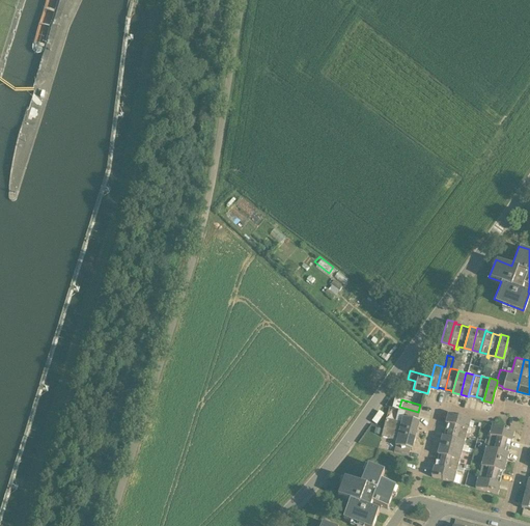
[(383,411),(381,409),(380,408),(379,408),(371,417),(374,420),(375,420),(383,411)]
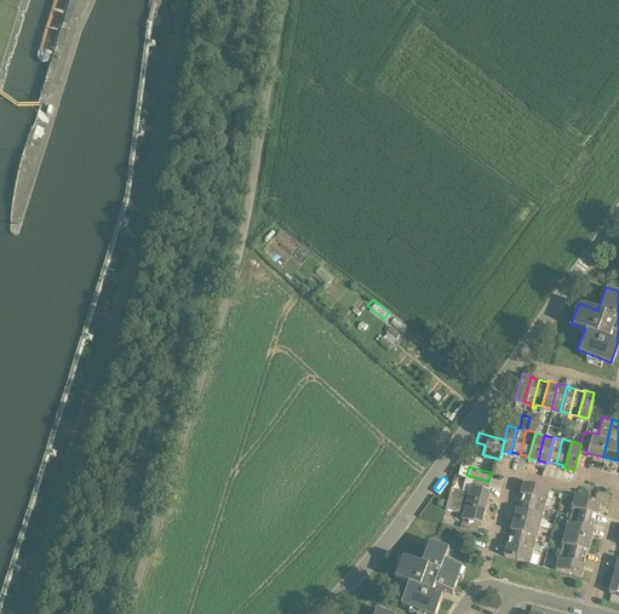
[(471,476),(468,489),(450,485),(447,495),(485,505),(487,494),(488,488),(487,488),(488,481),(471,476)]
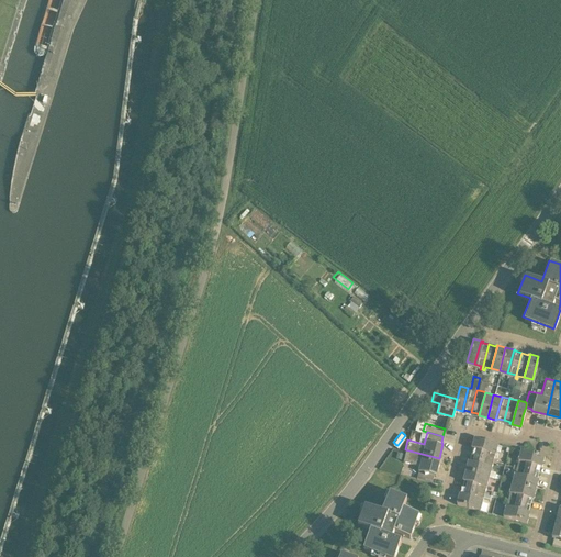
[(497,449),(495,448),(496,442),(473,435),(471,444),(496,450),(497,449)]
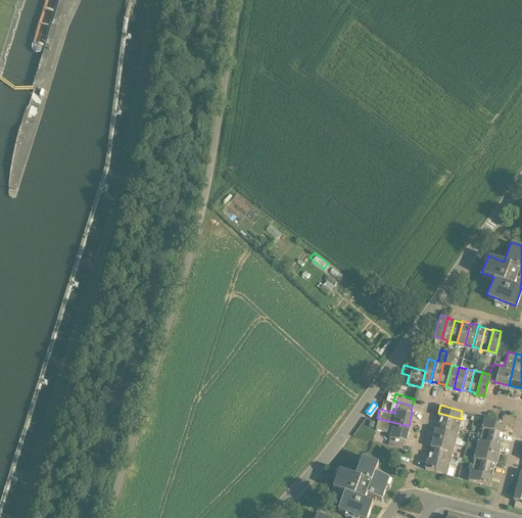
[(459,424),(460,421),(462,421),(462,419),(438,413),(438,414),(439,415),(437,421),(461,427),(462,425),(459,424)]
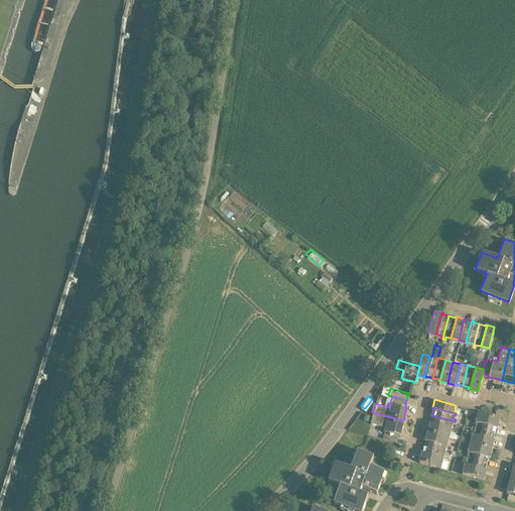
[(478,410),(476,417),(474,416),(474,417),(497,424),(499,416),(478,410)]
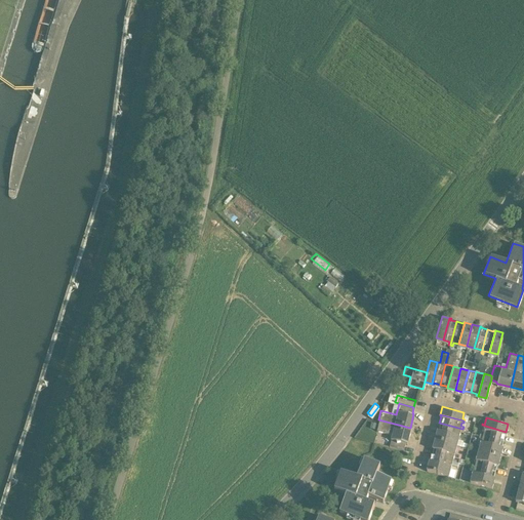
[(403,447),(404,441),(406,442),(410,428),(378,420),(376,428),(391,432),(388,444),(403,447)]
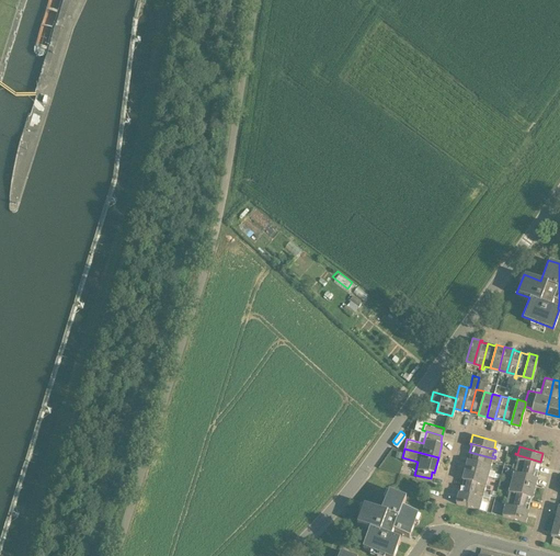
[(492,464),(490,463),(491,460),(494,460),(494,458),(469,452),(468,458),(467,457),(466,460),(491,466),(492,464)]
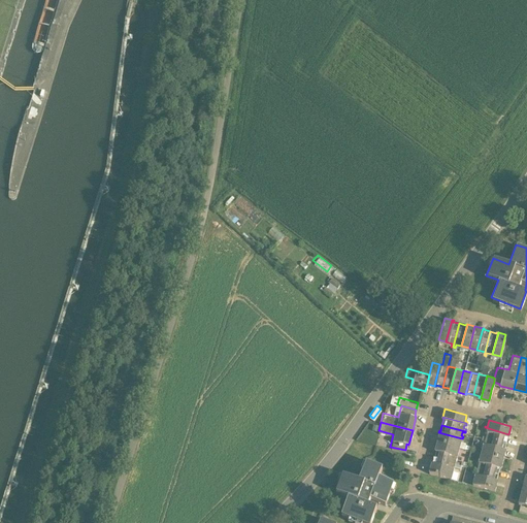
[(484,430),(486,430),(485,434),(482,433),(481,435),(505,442),(506,435),(507,435),(508,434),(485,427),(484,430)]
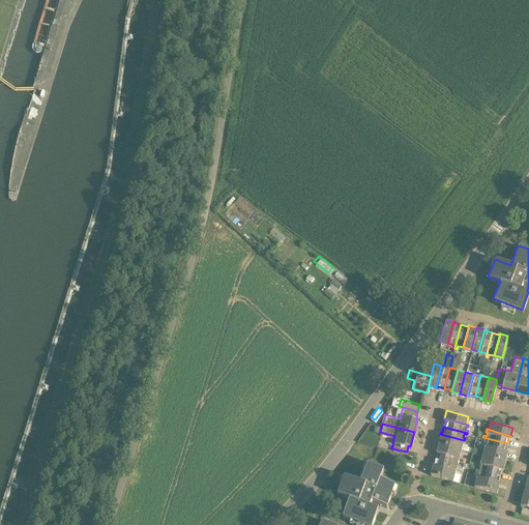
[(461,447),(462,441),(464,441),(464,440),(440,434),(438,441),(461,447)]
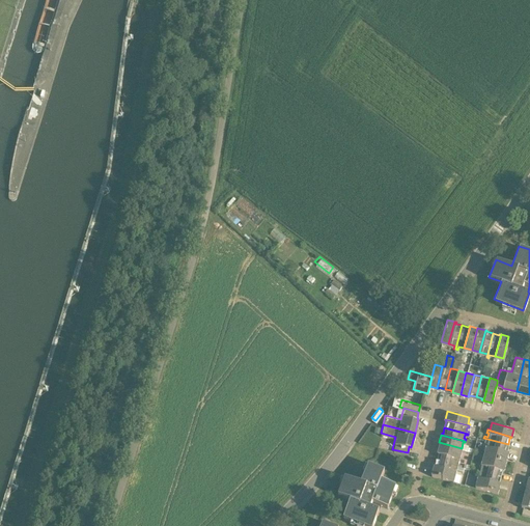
[(486,440),(485,444),(483,443),(483,445),(507,452),(507,450),(506,450),(508,444),(483,438),(483,440),(486,440)]
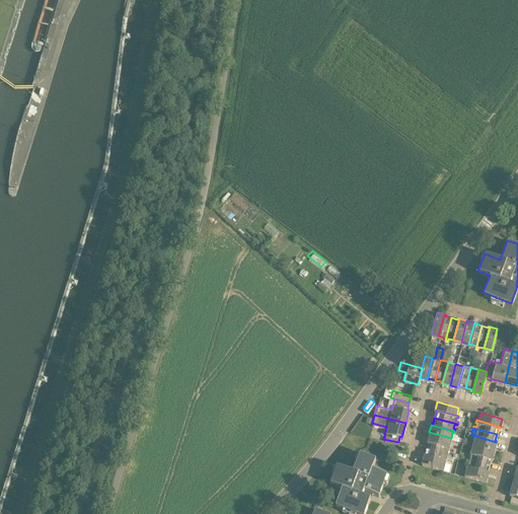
[(449,445),(451,438),(429,432),(427,440),(449,445)]
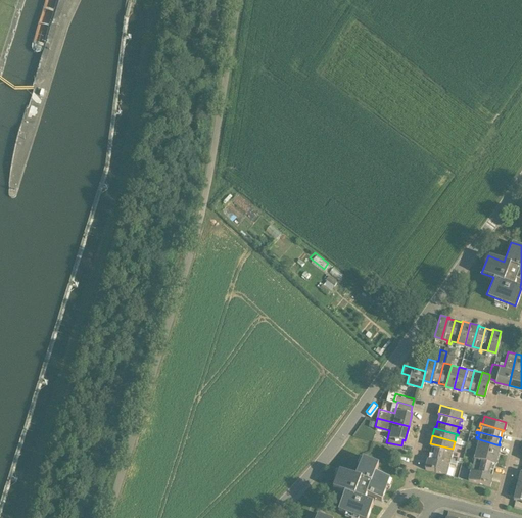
[(475,440),(477,440),(476,446),(497,453),(500,445),(476,438),(475,440)]
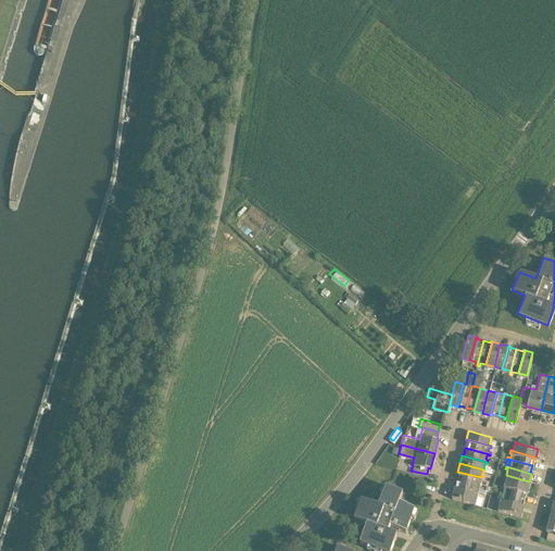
[(479,484),(481,477),(457,472),(457,473),(458,473),(456,479),(482,486),(482,485),(479,484)]
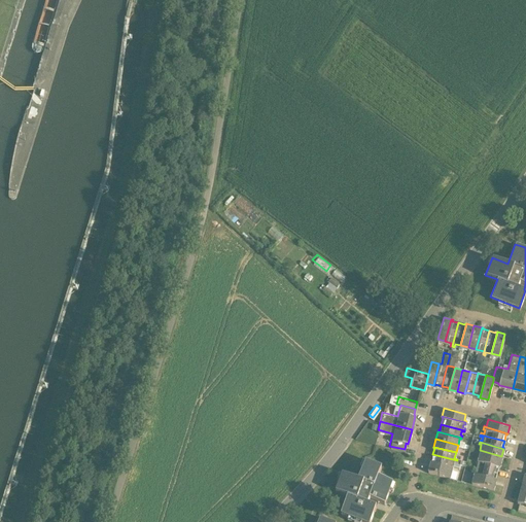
[(480,450),(478,456),(476,456),(476,457),(478,458),(499,464),(501,456),(480,450)]
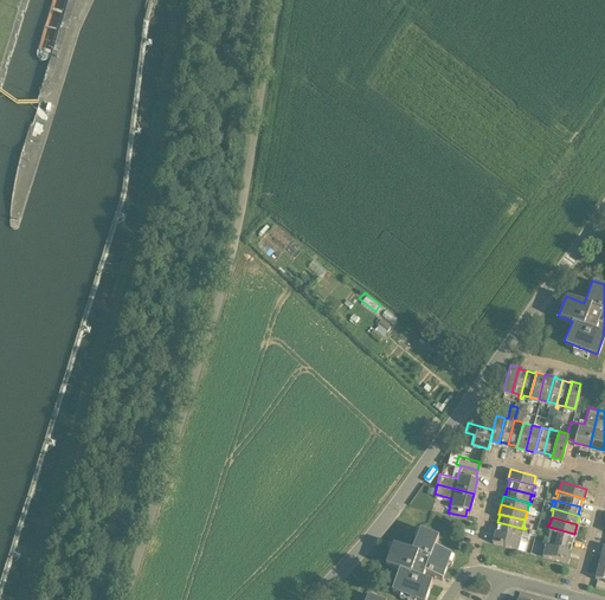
[(522,536),(520,535),(521,531),(525,531),(526,529),(497,522),(496,530),(495,529),(494,531),(521,539),(522,536)]
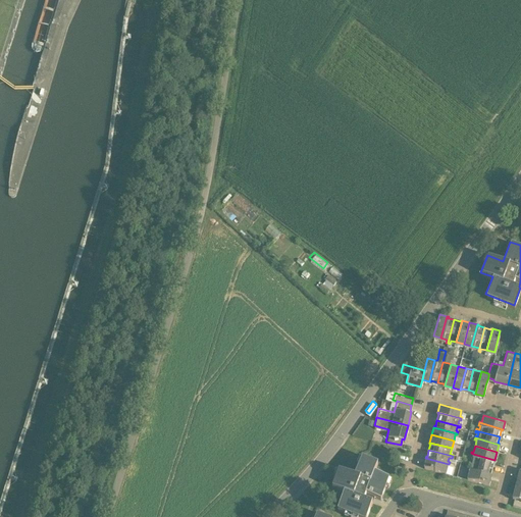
[(470,456),(472,456),(471,459),(468,459),(467,460),(491,467),(493,461),(495,461),(495,460),(473,454),(471,453),(470,456)]
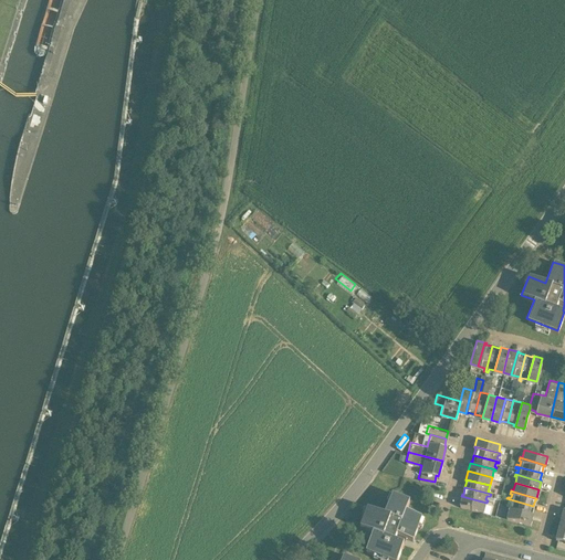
[(404,535),(411,538),(421,515),(405,508),(409,498),(391,493),(384,513),(366,506),(359,526),(373,530),(365,549),(393,559),(395,559),(403,541),(400,541),(404,535)]
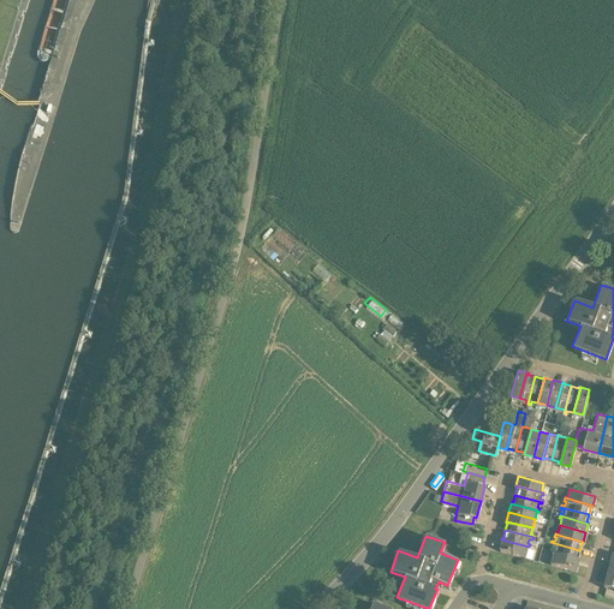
[(524,555),(526,548),(529,548),(529,547),(501,539),(499,548),(524,555)]
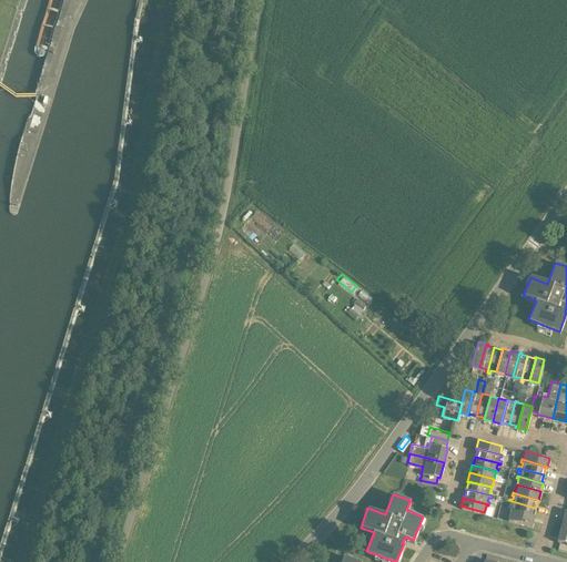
[(512,503),(510,507),(509,507),(508,510),(534,517),(534,514),(533,514),(535,508),(508,500),(508,502),(512,503)]
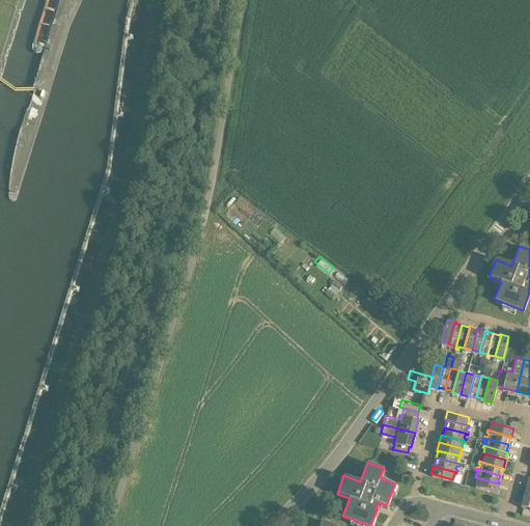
[(475,478),(476,478),(475,486),(497,491),(499,483),(475,477),(475,478)]
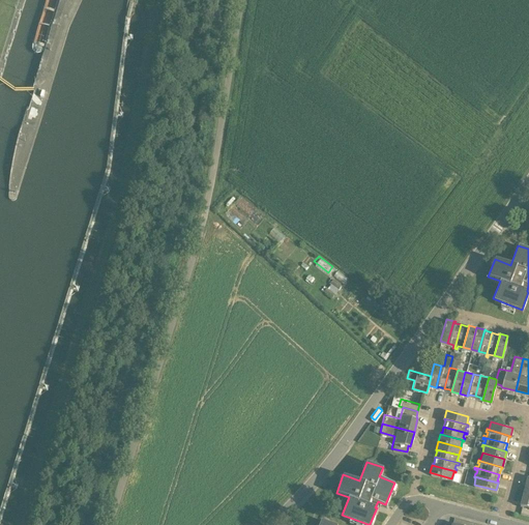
[(528,491),(523,490),(521,498),(520,504),(522,504),(520,511),(528,513),(528,491)]
